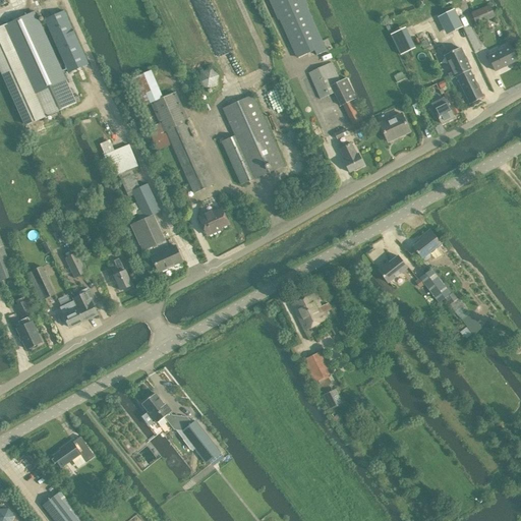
[(306,5),(303,0),(270,0),(279,18),(280,17),(297,57),(314,50),(315,54),(325,50),(305,6),(306,5)]
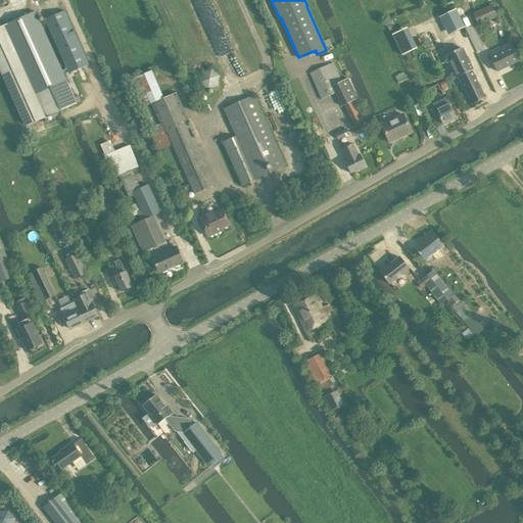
[(478,25),(496,17),(492,6),(474,13),(478,25)]
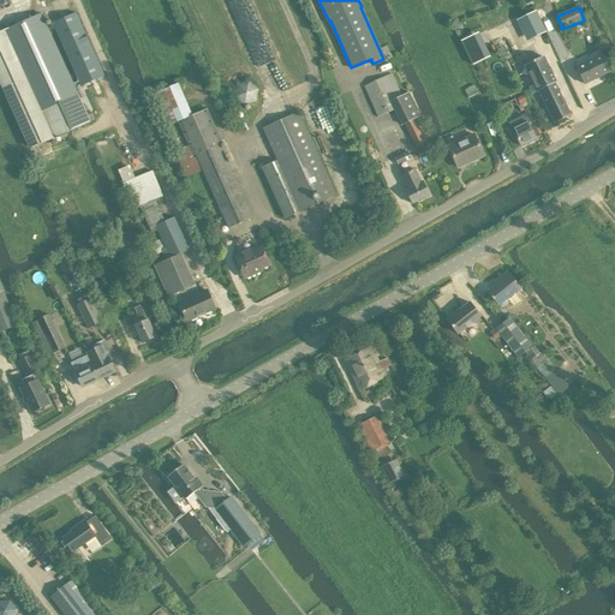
[(533,39),(545,31),(535,11),(523,18),(533,39)]
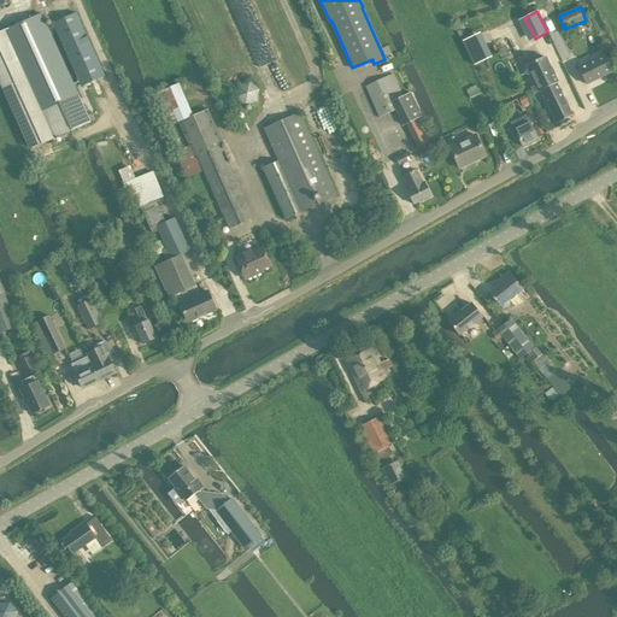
[(53,23),(82,86),(105,76),(76,12),(53,23)]
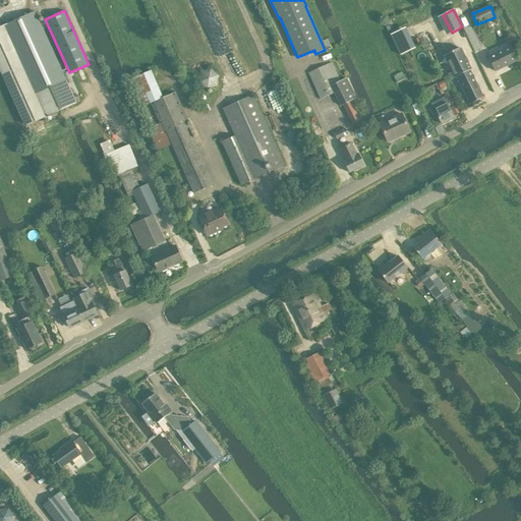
[(0,64),(27,125),(76,103),(35,11),(0,26),(0,64)]
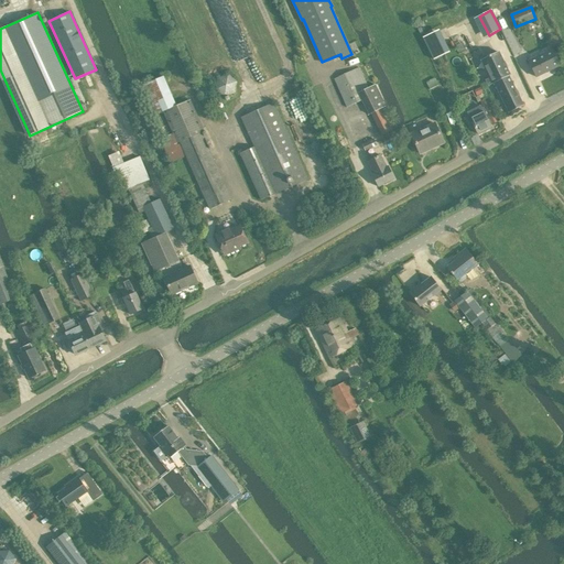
[(535,77),(560,65),(552,50),(528,62),(535,77)]
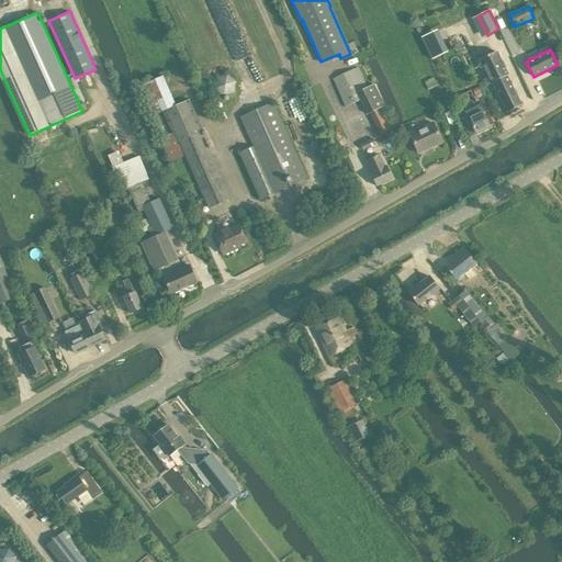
[(491,83),(493,82),(506,76),(508,75),(496,52),(480,59),(489,77),(483,79),(486,86),(491,83)]
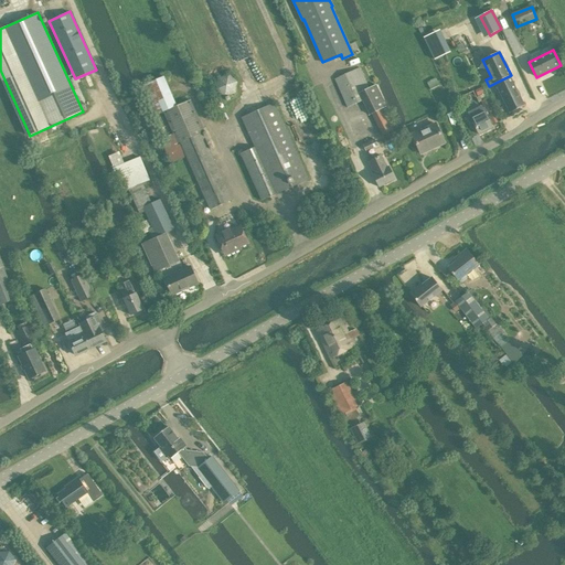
[(359,67),(334,78),(348,107),(362,100),(370,115),(371,114),(382,136),(391,131),(380,110),(386,107),(375,85),(369,88),(359,67)]
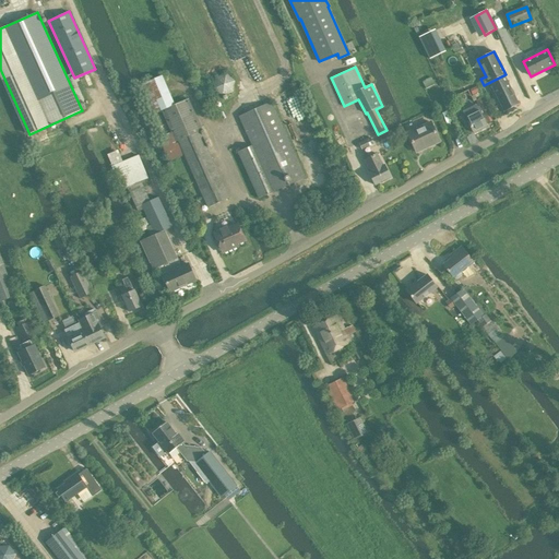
[(176,141),(179,140),(209,206),(229,197),(200,130),(202,129),(189,98),(175,105),(162,75),(140,85),(153,114),(163,109),(176,141)]
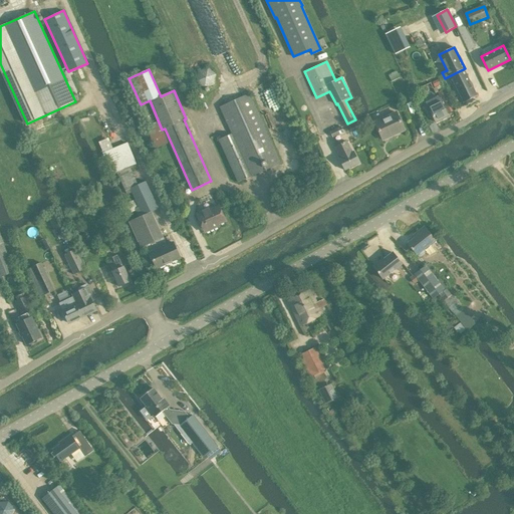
[(464,102),(477,96),(463,69),(451,75),(464,102)]
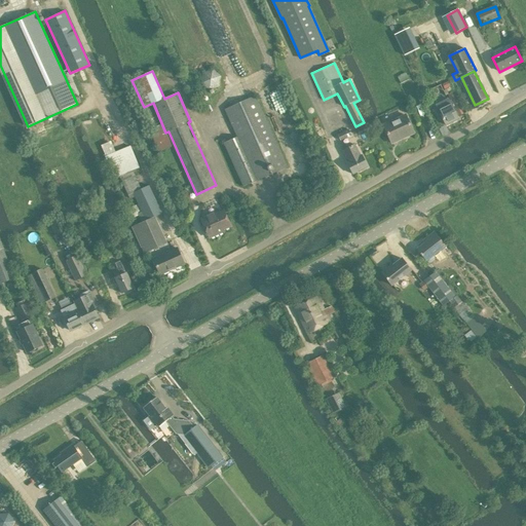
[(405,73),(398,77),(401,83),(409,79),(405,73)]
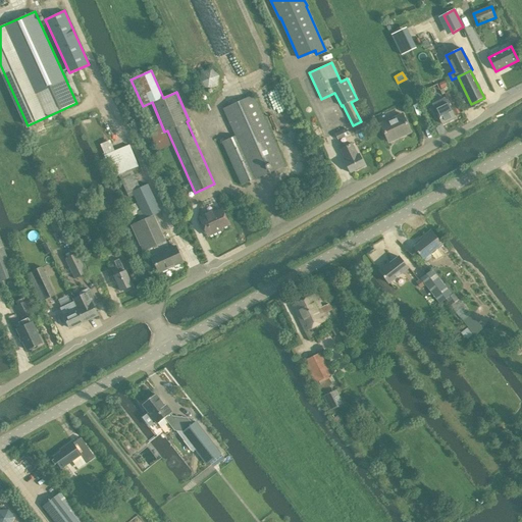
[(453,114),(455,113),(456,114),(461,112),(451,91),(446,94),(448,99),(447,100),(446,98),(432,104),(442,124),(455,118),(453,114)]
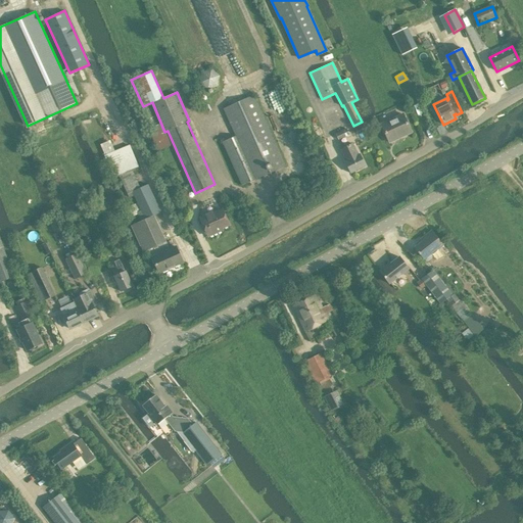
[(285,165),(253,95),(224,108),(236,136),(223,142),(242,185),(285,165)]
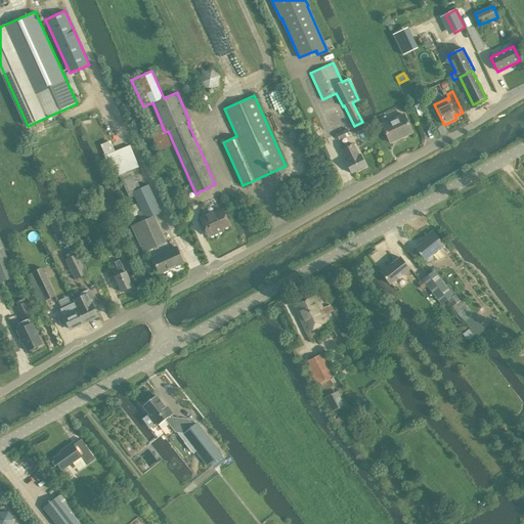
[(382,124),(390,142),(411,132),(403,115),(382,124)]
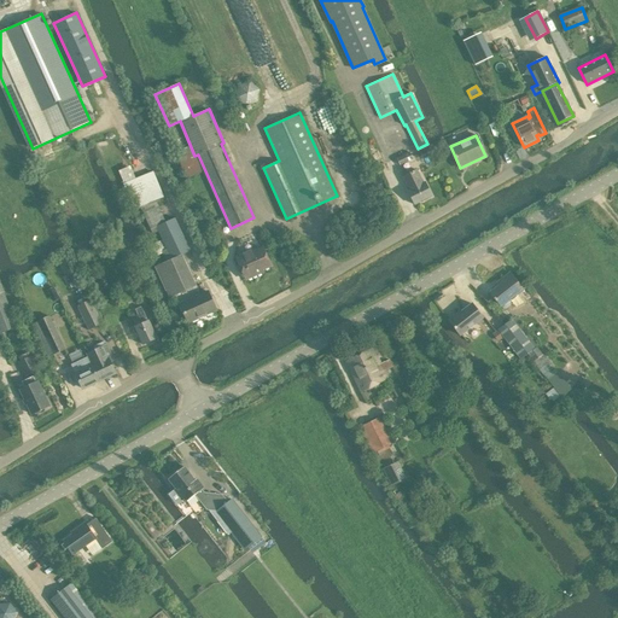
[(401,165),(412,159),(408,152),(397,158),(401,165)]
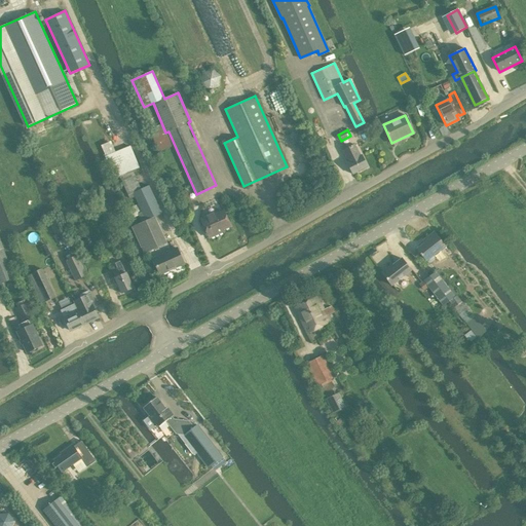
[(354,144),(343,150),(348,161),(347,162),(353,174),(368,166),(362,154),(361,155),(354,144)]
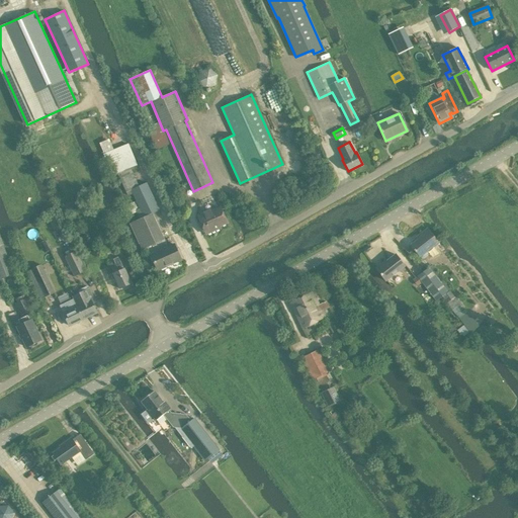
[(128,145),(104,155),(112,175),(137,165),(128,145)]
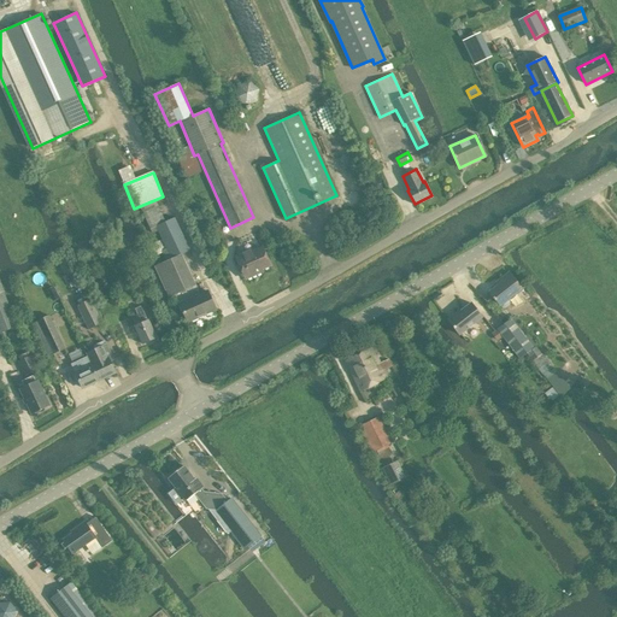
[(174,217),(156,225),(169,252),(163,256),(165,262),(171,258),(189,250),(174,217)]
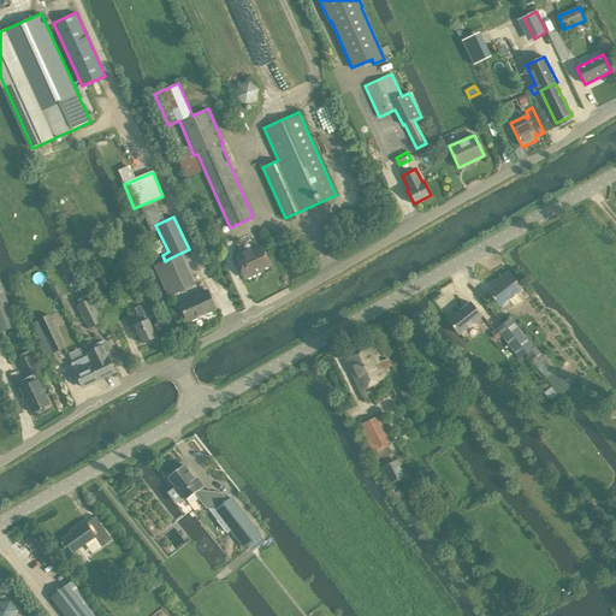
[(149,244),(154,255),(166,250),(161,240),(149,244)]
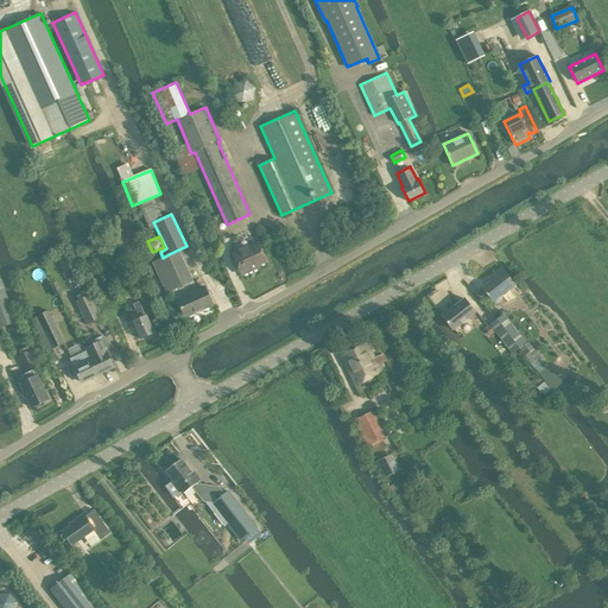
[(242,274),(259,267),(259,265),(267,261),(259,244),(251,247),(249,245),(233,253),(242,274)]
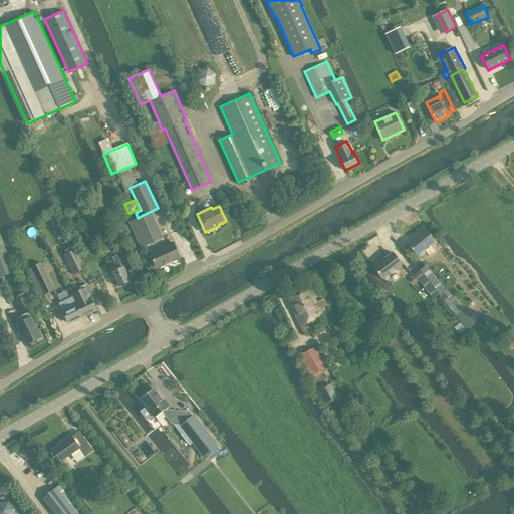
[(56,212),(47,217),(52,227),(61,223),(56,212)]
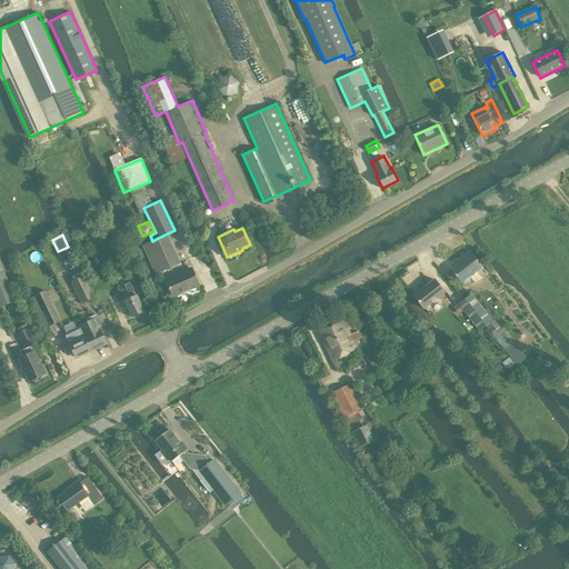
[(152,241),(143,245),(157,273),(173,266),(160,237),(158,238),(152,241)]
